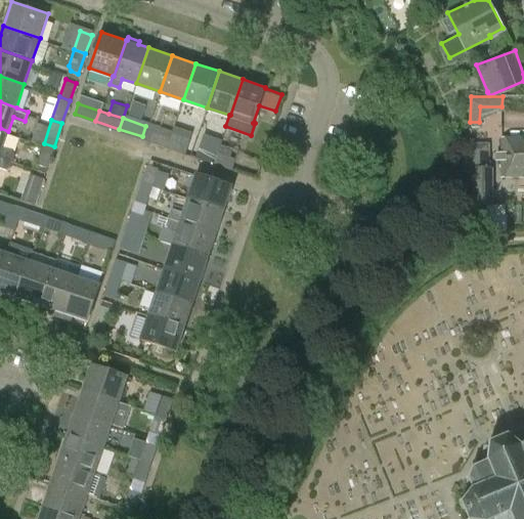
[(166,144),(169,134),(145,126),(142,136),(166,144)]
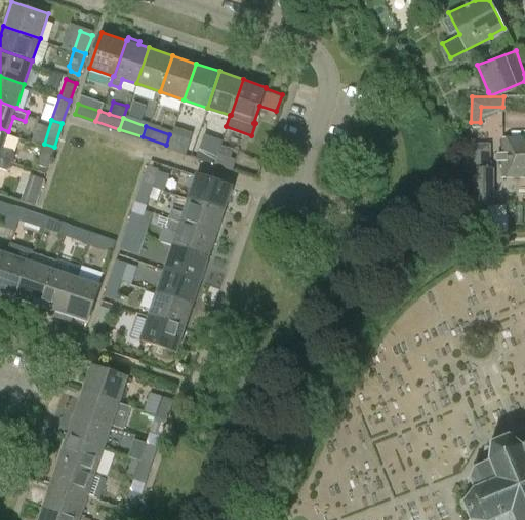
[(8,131),(0,128),(0,154),(13,159),(15,152),(13,148),(3,145),(8,131)]
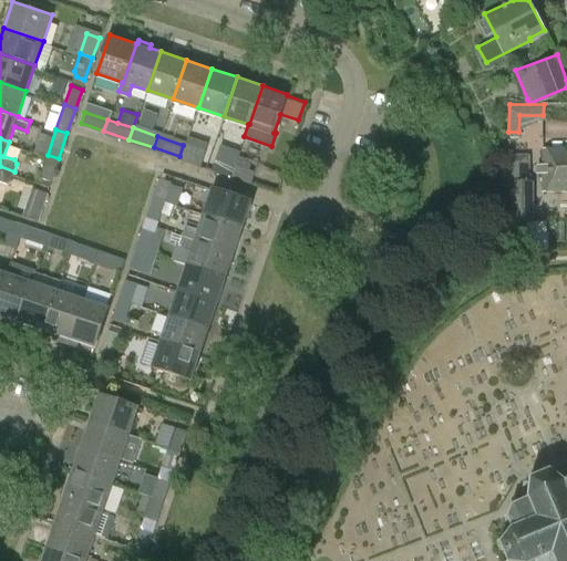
[(179,156),(200,163),(205,152),(183,145),(179,156)]
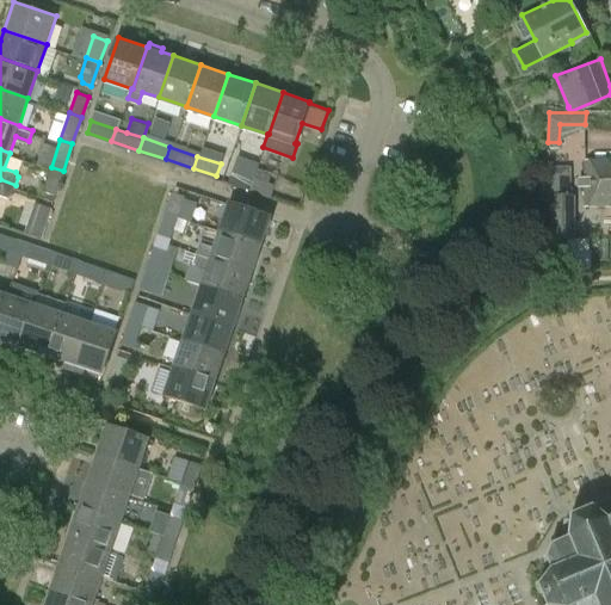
[(610,156),(585,158),(585,203),(610,202),(610,156)]
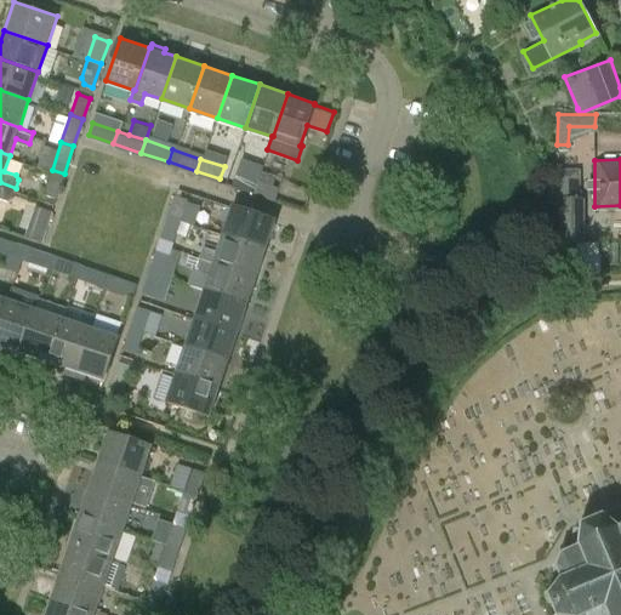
[(585,195),(581,195),(579,166),(558,168),(559,198),(563,198),(563,239),(585,239),(585,195)]
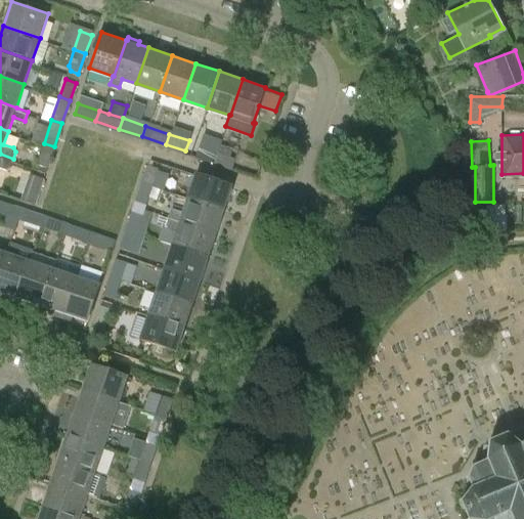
[(44,143),(37,163),(47,166),(54,146),(44,143)]
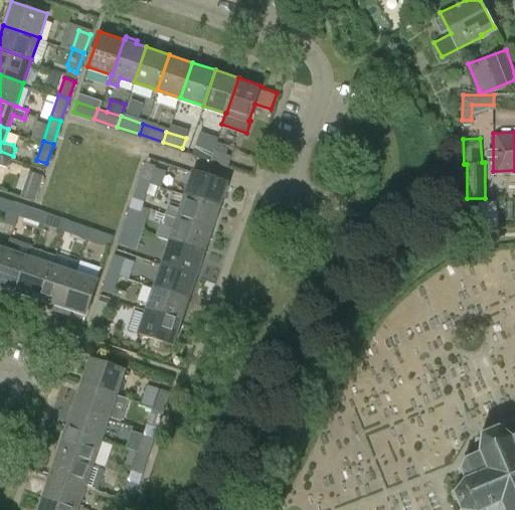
[(196,141),(192,152),(208,157),(212,147),(196,141)]
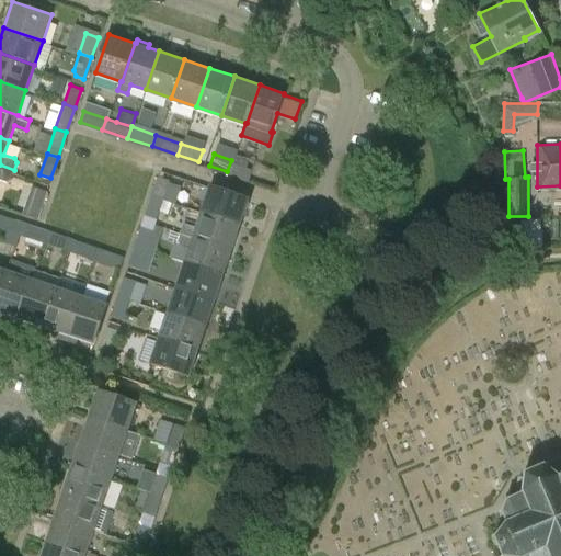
[(227,171),(249,179),(252,167),(231,160),(227,171)]
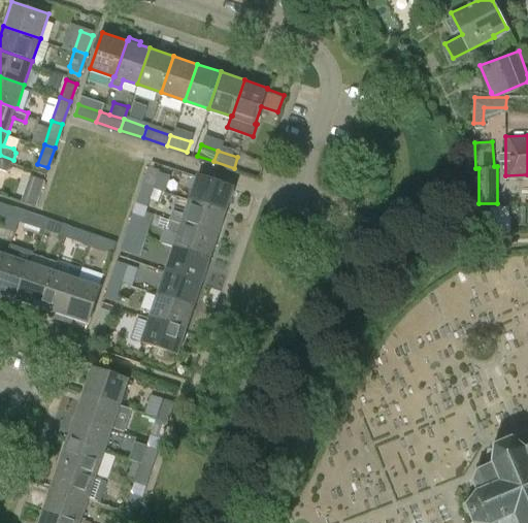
[(11,166),(13,160),(0,155),(0,165),(6,168),(11,166)]
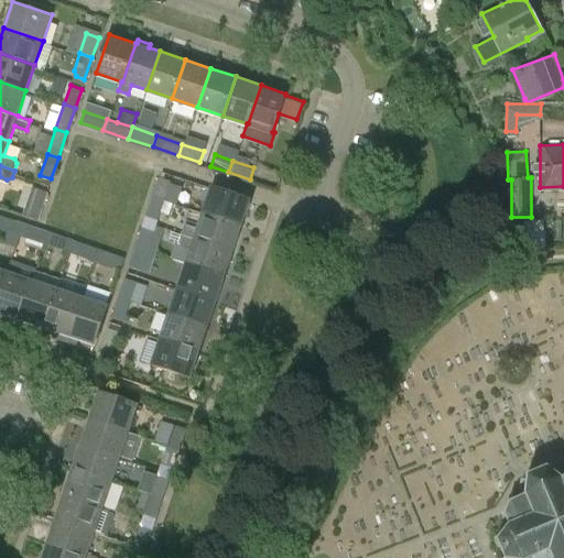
[(153,194),(164,198),(172,172),(162,168),(153,194)]
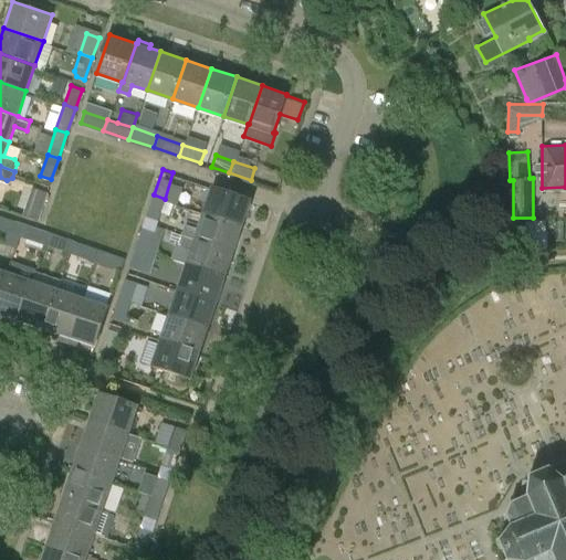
[(48,190),(32,186),(22,214),(38,220),(48,190)]
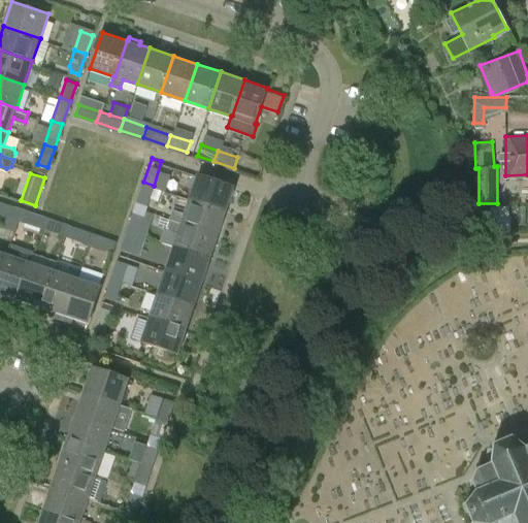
[(198,173),(190,198),(226,210),(234,186),(198,173)]
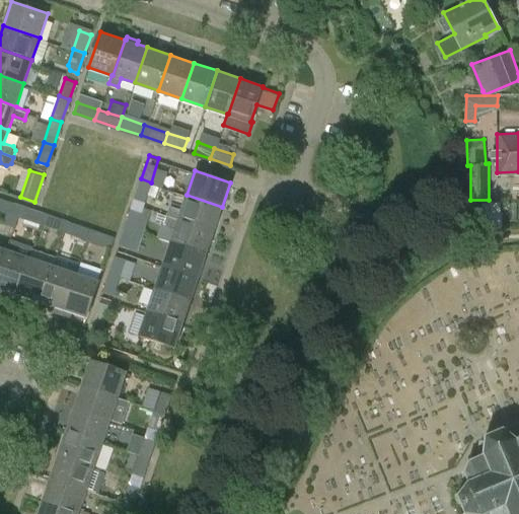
[(134,202),(143,205),(151,182),(141,178),(134,202)]
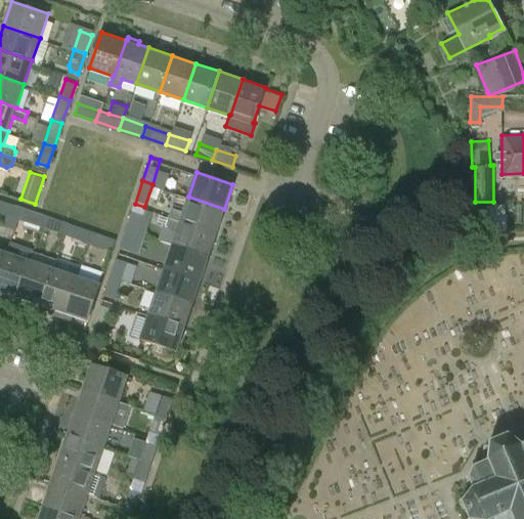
[(168,215),(216,231),(224,209),(188,197),(183,211),(171,207),(168,215)]
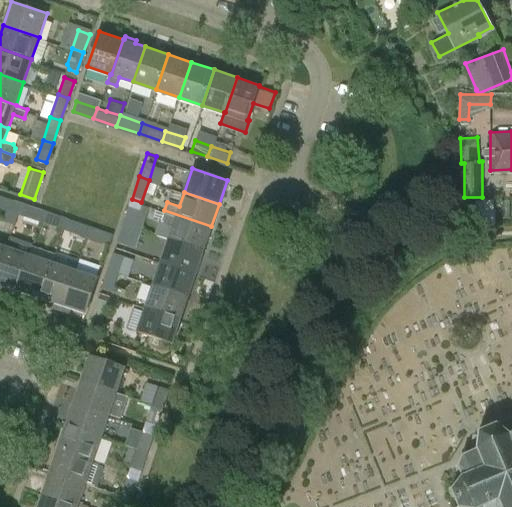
[(15,222),(22,202),(0,194),(0,206),(7,208),(3,219),(15,222)]
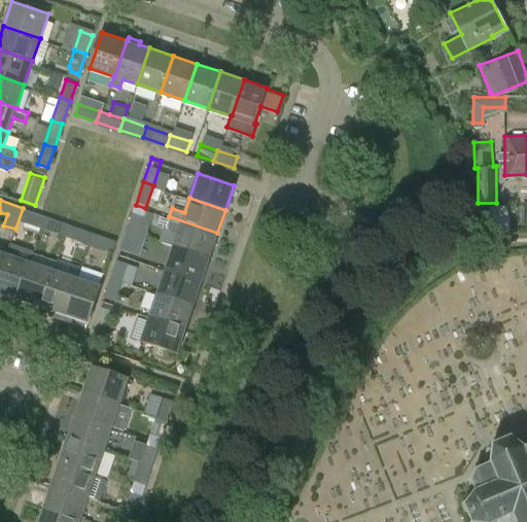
[(128,229),(137,232),(145,208),(136,205),(128,229)]
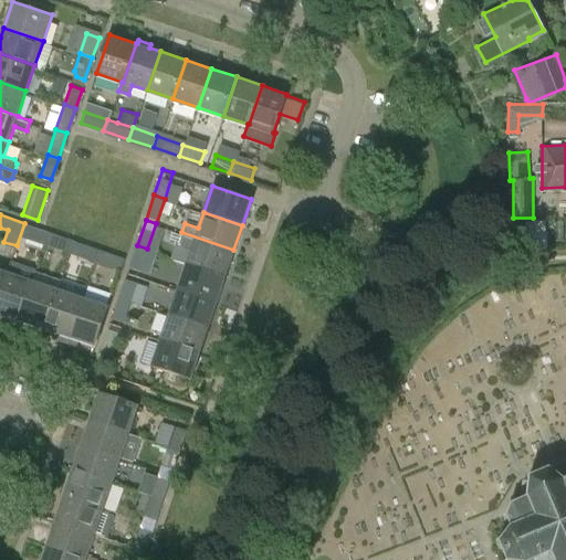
[(45,230),(29,224),(25,236),(42,242),(45,230)]
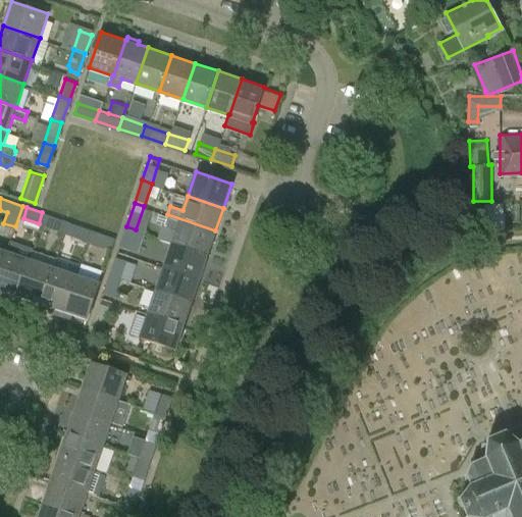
[(42,212),(39,223),(59,229),(57,234),(60,235),(65,220),(42,212)]
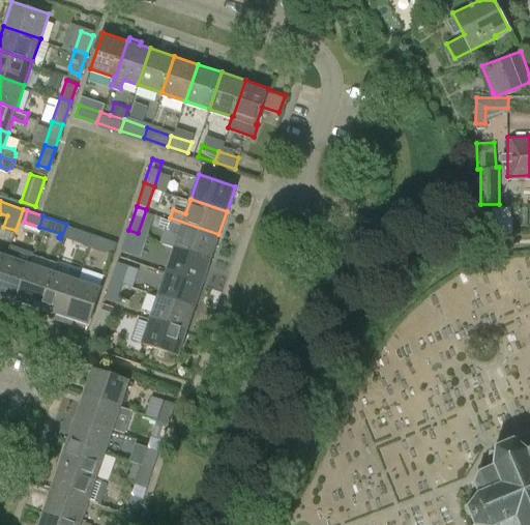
[(174,246),(211,259),(218,234),(170,217),(169,224),(170,228),(179,231),(174,246)]
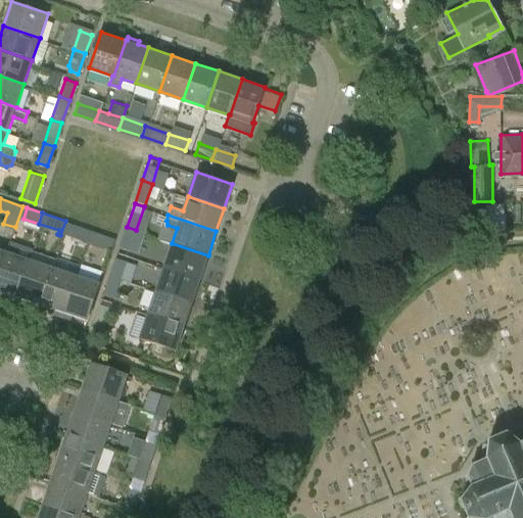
[(63,236),(65,232),(85,239),(89,229),(65,221),(60,235),(63,236)]
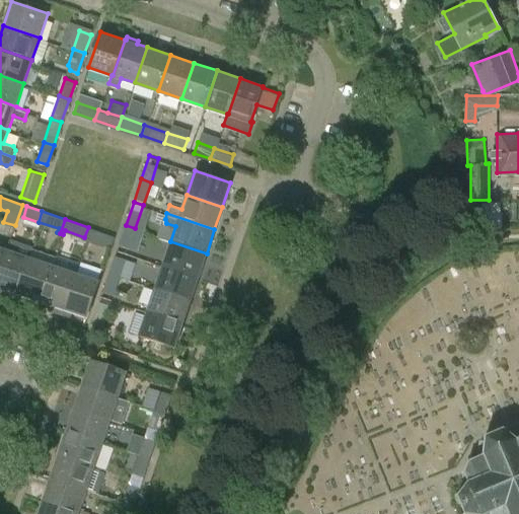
[(126,225),(120,242),(137,248),(144,231),(135,228),(126,225)]
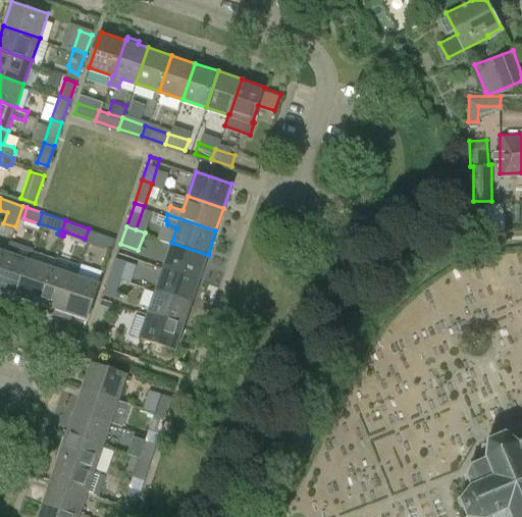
[(114,237),(89,228),(85,239),(111,247),(114,237)]
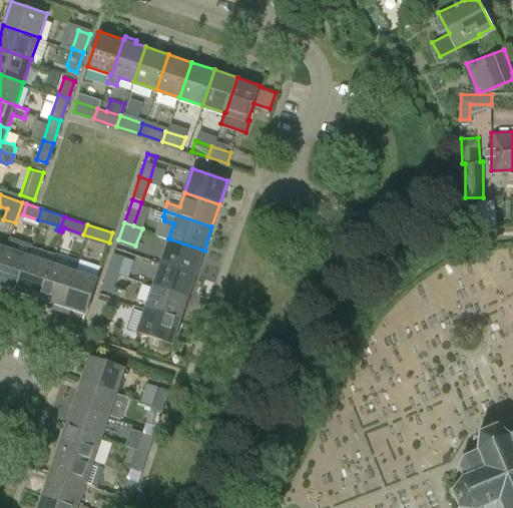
[(161,262),(196,273),(204,250),(168,238),(161,262)]
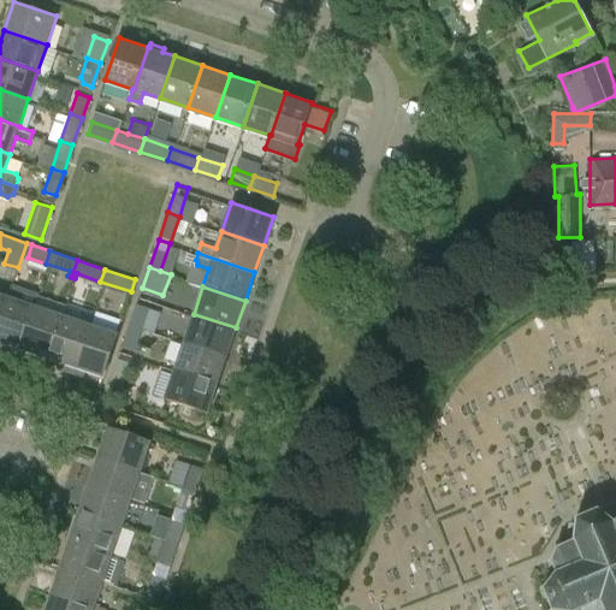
[(0,341),(19,348),(34,305),(6,295),(0,313),(0,341)]
